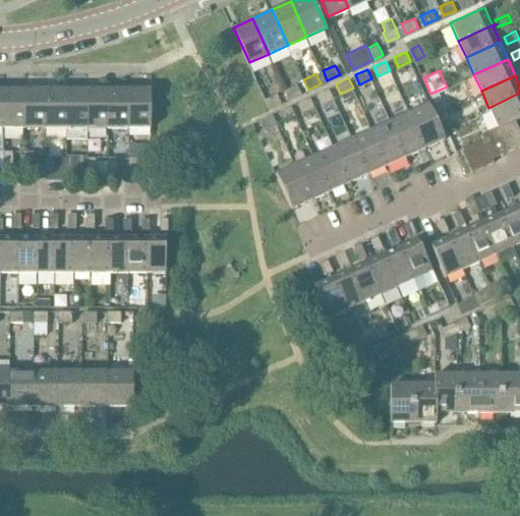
[(285,89),(289,98),(302,92),(297,82),(285,89)]
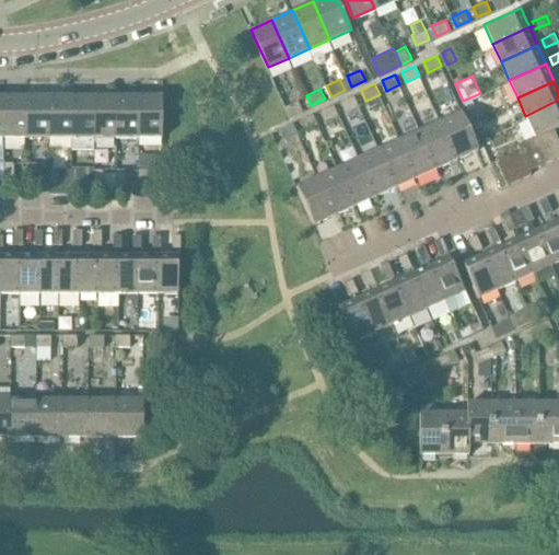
[(340,99),(346,110),(359,103),(353,93),(340,99)]
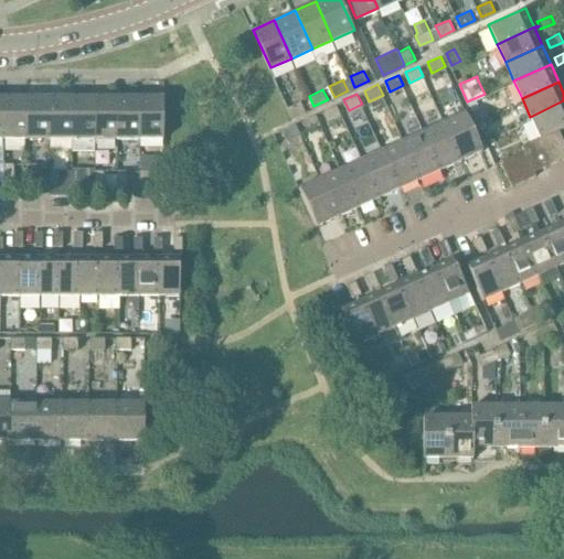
[(28,137),(27,95),(4,95),(4,137),(28,137)]
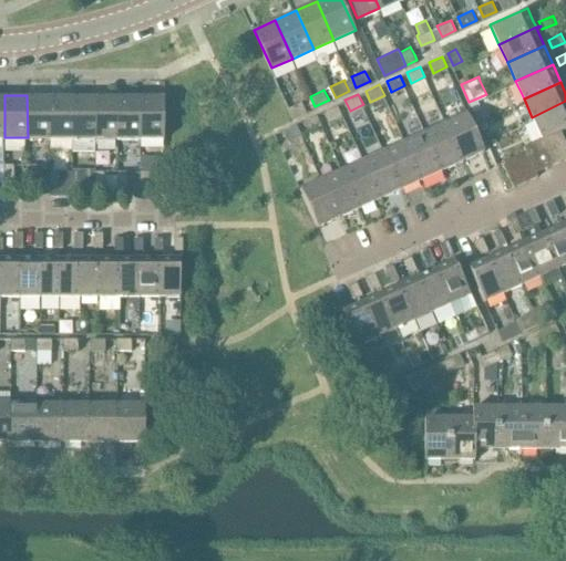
[(50,137),(50,95),(27,95),(28,137),(50,137)]
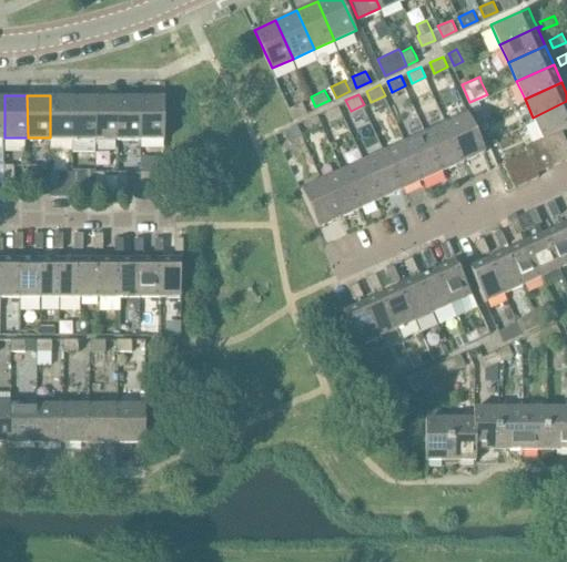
[(72,138),(72,95),(50,95),(50,138),(72,138)]
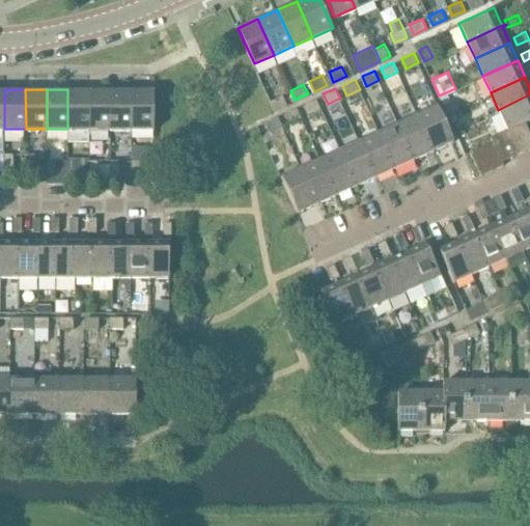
[(89,129),(89,89),(67,89),(67,129),(89,129)]
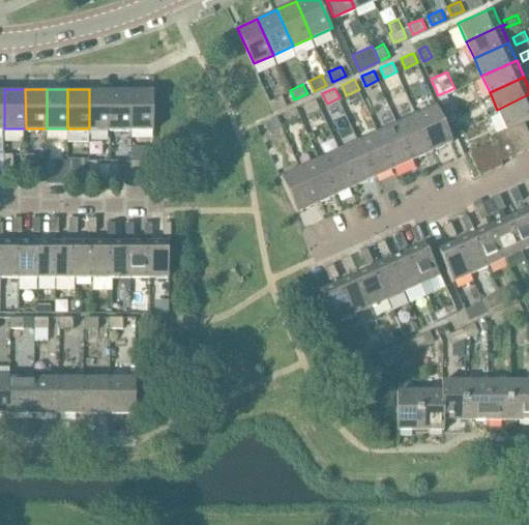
[(110,128),(110,89),(89,89),(89,128),(110,128)]
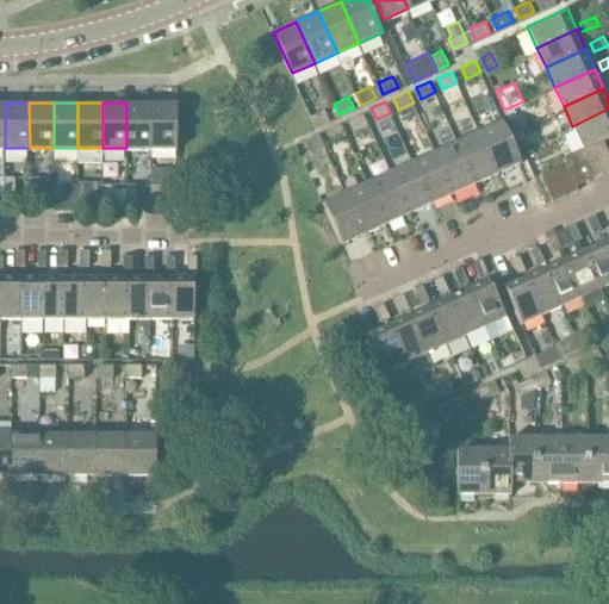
[(126,103),(126,148),(151,148),(151,103),(126,103)]
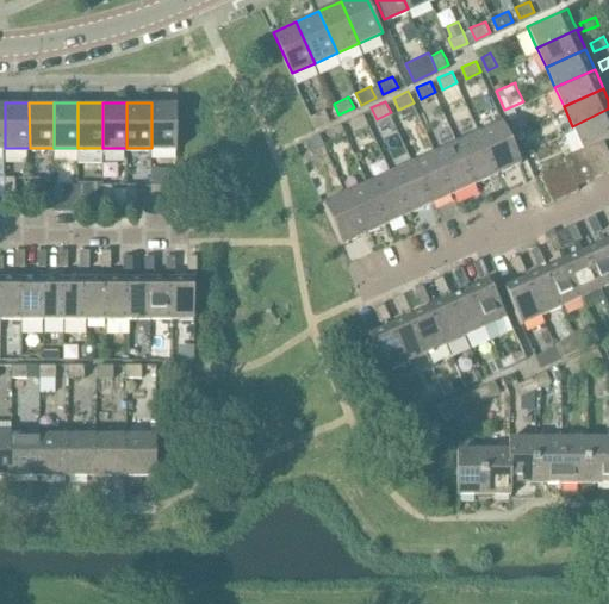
[(151,103),(151,148),(176,148),(176,103),(151,103)]
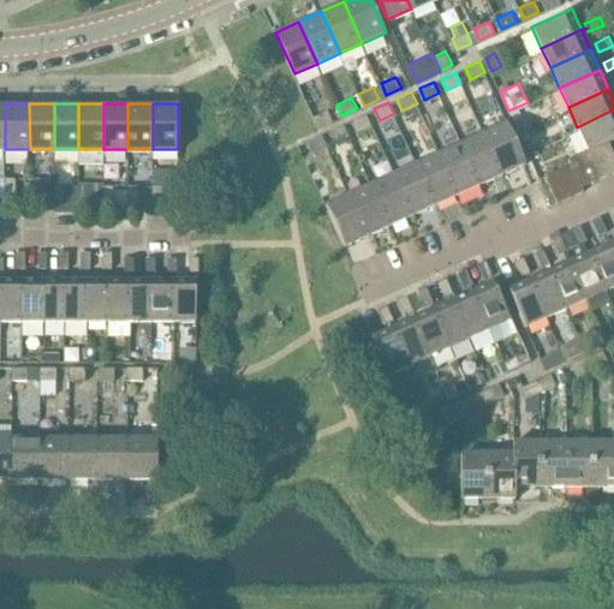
[(313,114),(317,126),(333,119),(327,108),(313,114)]
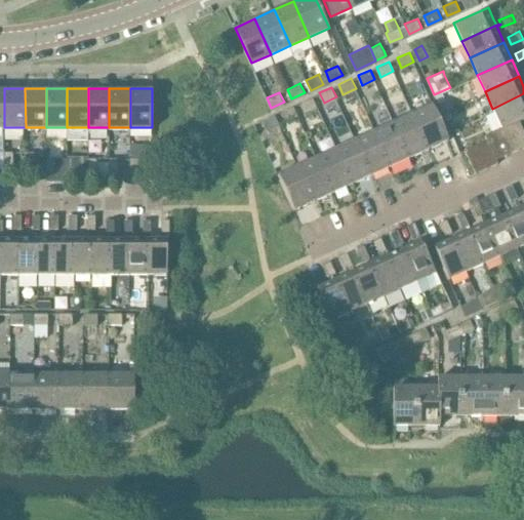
[(443,92),(435,95),(438,102),(446,98),(443,92)]
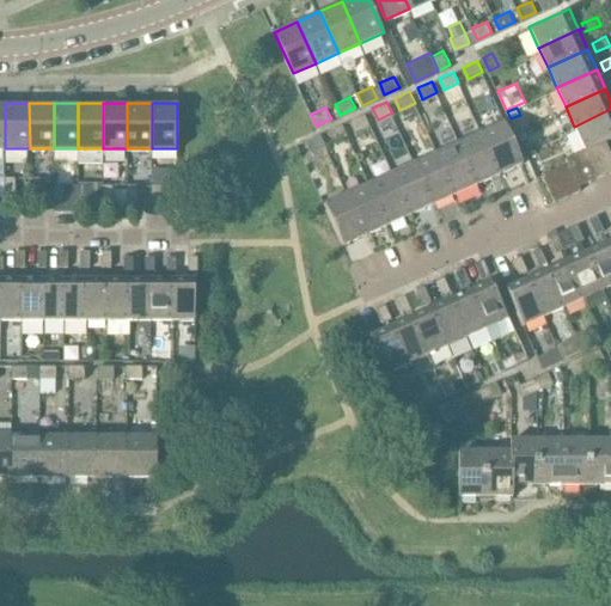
[(610,109),(574,127),(584,147),(593,144),(605,138),(610,135),(610,109)]
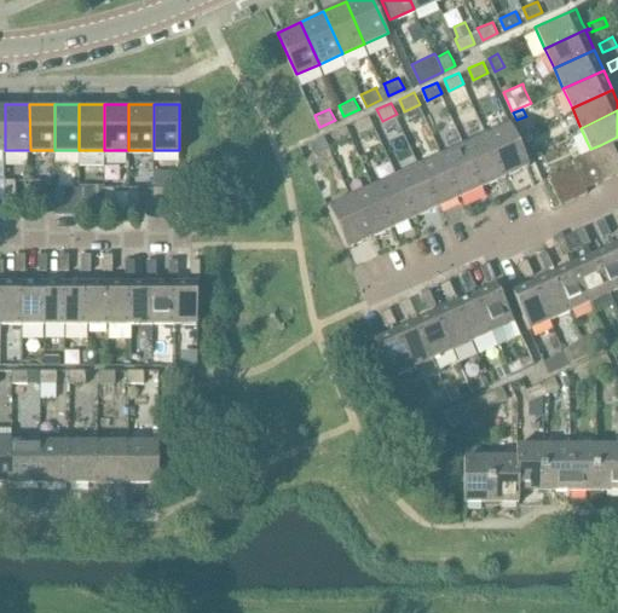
[(353,120),(359,131),(374,125),(369,113),(353,120)]
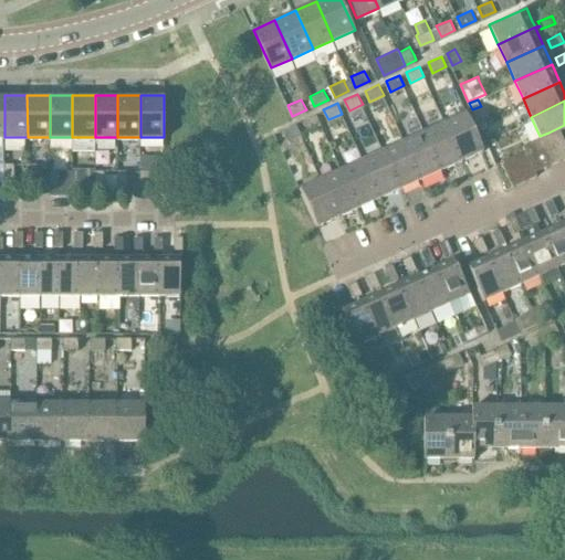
[(483,148),(466,109),(445,119),(461,158),(483,148)]
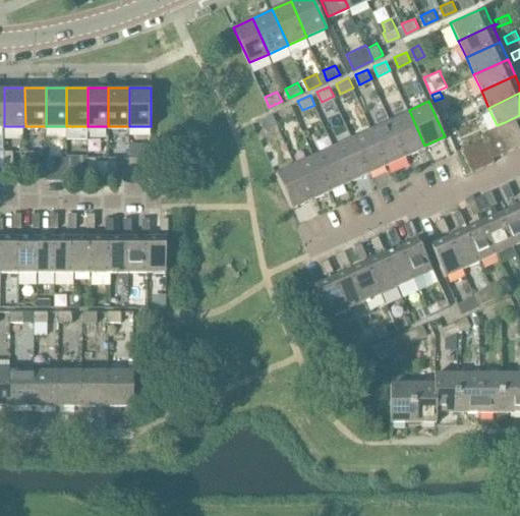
[(279,109),(283,119),(296,113),(291,104),(279,109)]
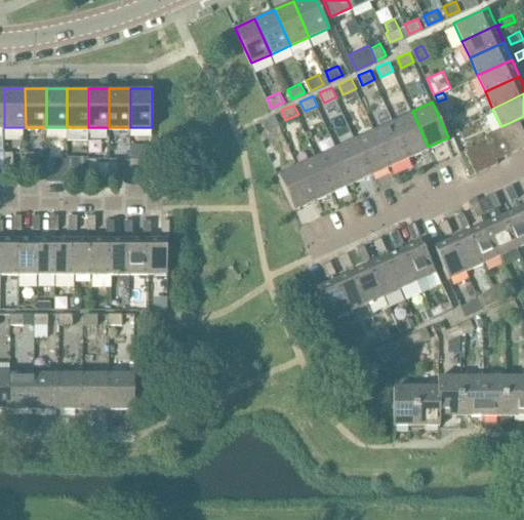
[(428,147),(412,111),(393,120),(409,155),(428,147)]
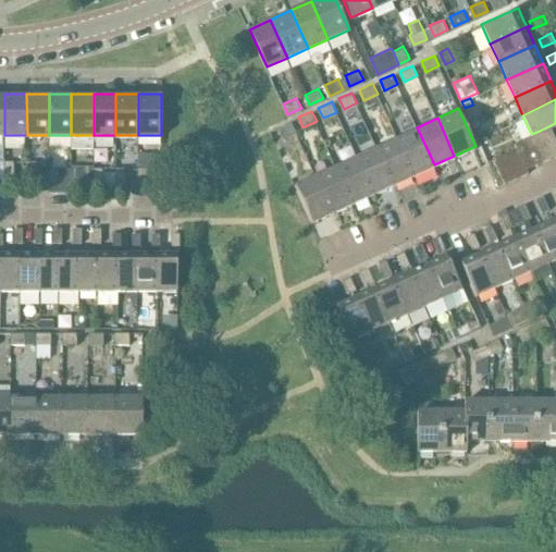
[(278,126),(283,136),(296,131),(292,120),(278,126)]
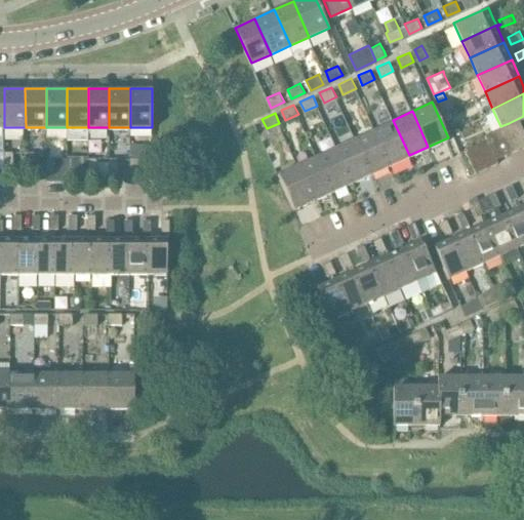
[(523,128),(519,118),(509,123),(519,147),(523,145),(523,128)]
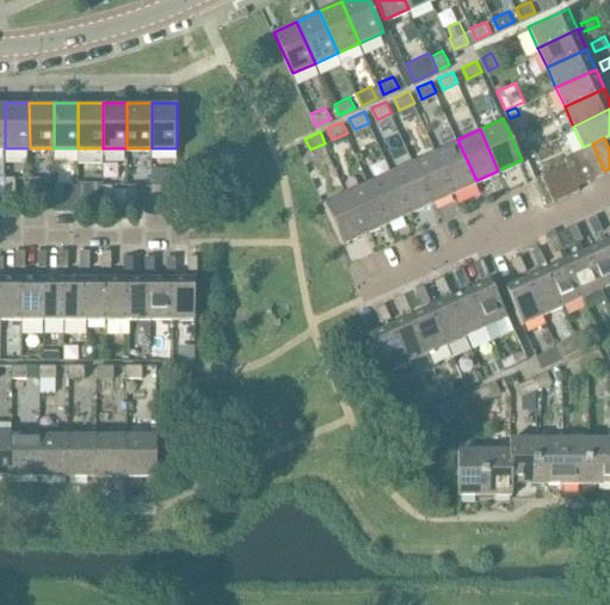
[(476,180),(457,140),(435,149),(454,191),(476,180)]
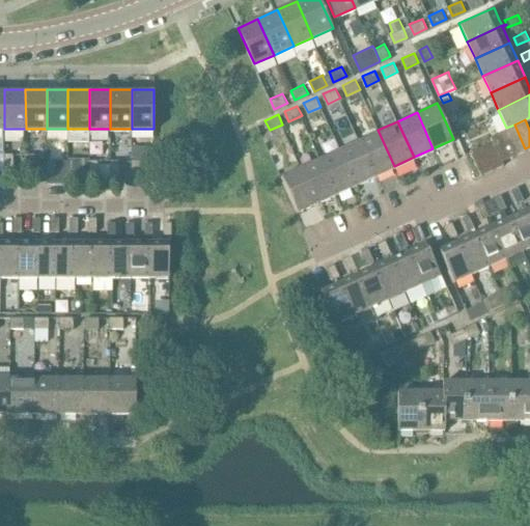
[(514,125),(506,128),(502,130),(512,154),(525,148),(514,125)]
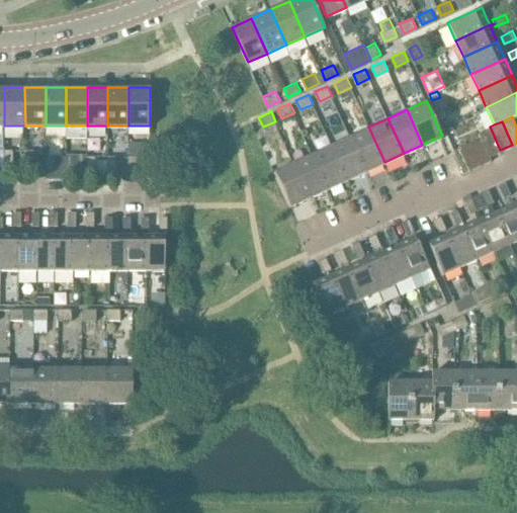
[(350,136),(366,170),(384,162),(368,126),(350,136)]
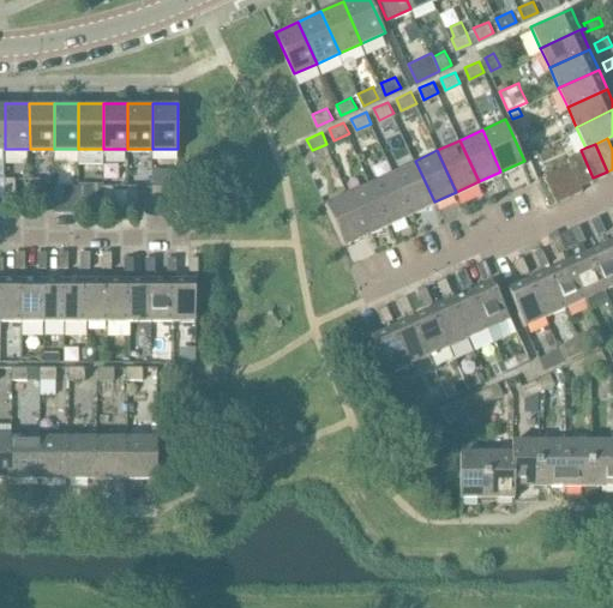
[(593,178),(581,150),(568,156),(570,161),(580,184),(581,184),(593,178)]
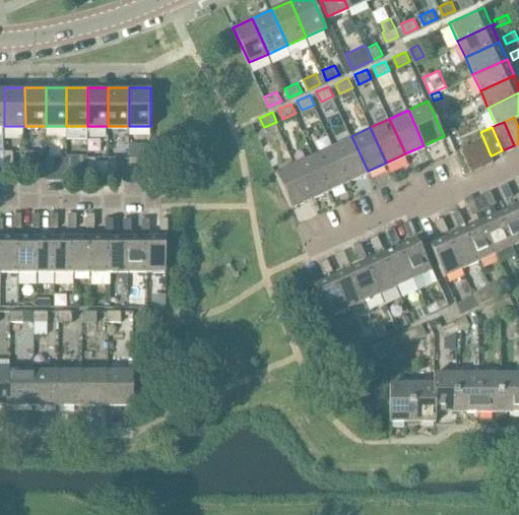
[(368,171),(351,136),(332,144),(348,180),(368,171)]
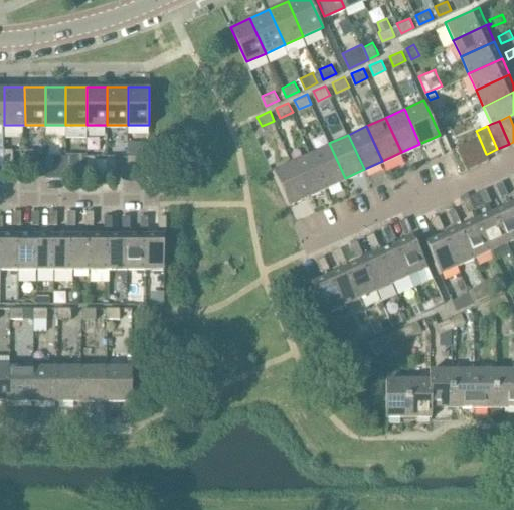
[(467,140),(477,163),(488,158),(487,154),(486,154),(478,135),(467,140)]
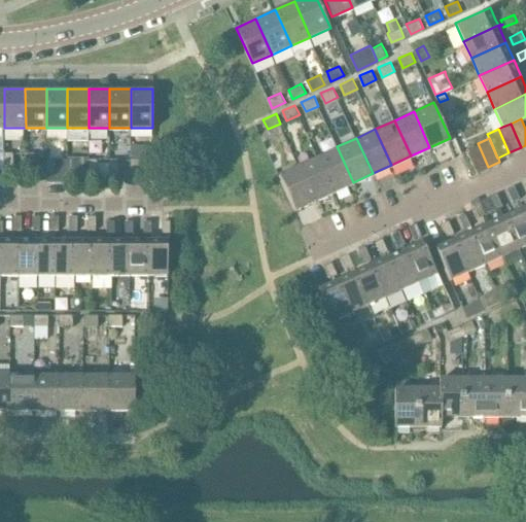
[(466,148),(477,172),(488,167),(478,143),(466,148)]
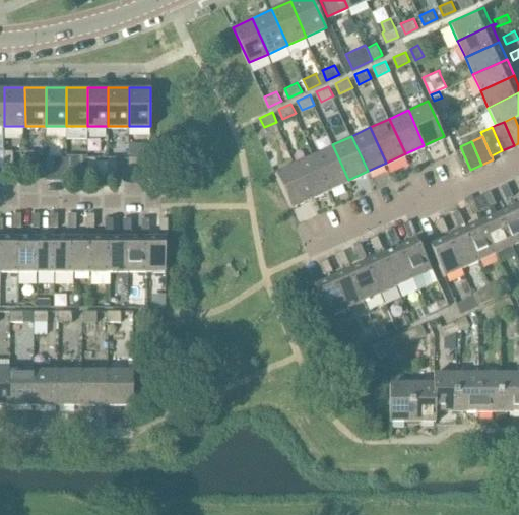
[(348,180),(332,144),(314,153),(329,188),(348,180)]
